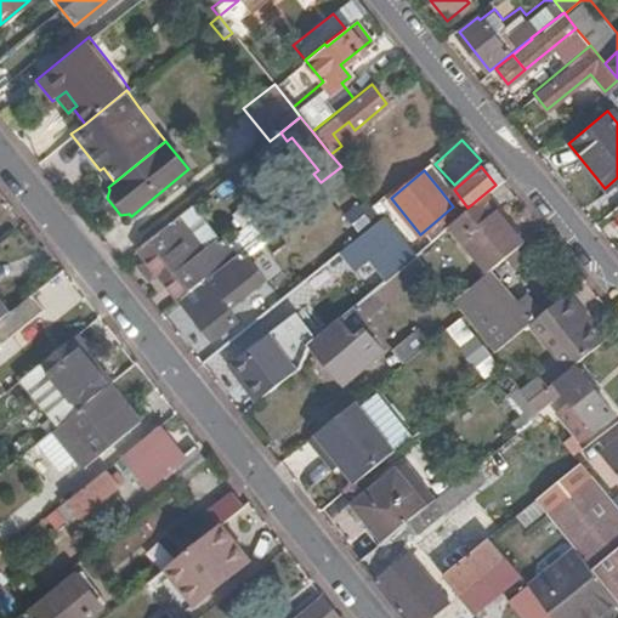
[(441,191),(453,207),(446,213),(452,220),(468,208),(454,190),(441,191)]
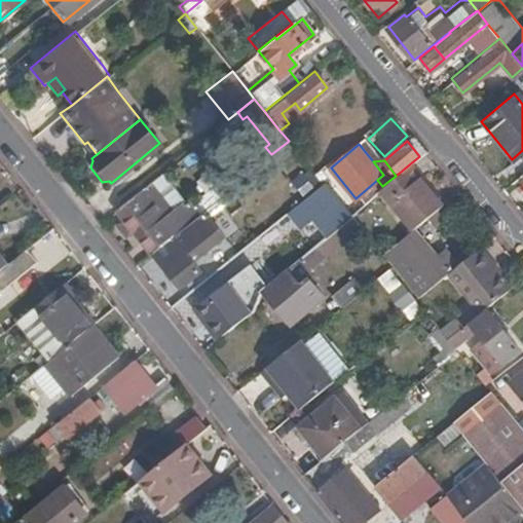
[(209,204),(176,161),(115,210),(121,218),(114,224),(123,235),(131,230),(149,253),(203,210),(209,204)]
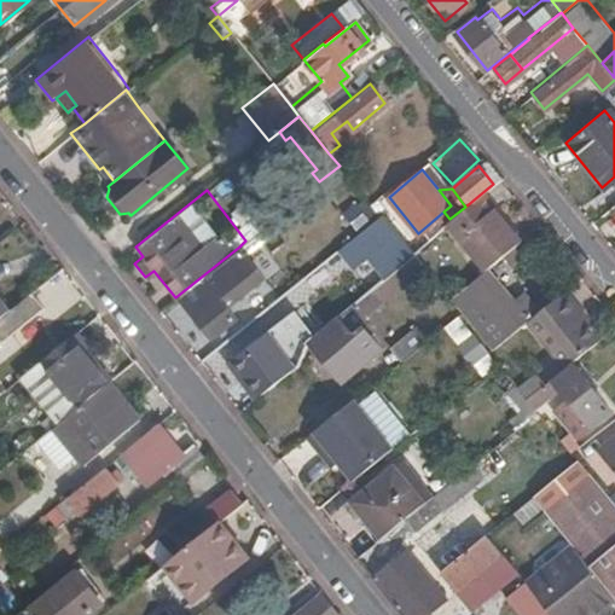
[(450,219),(445,224),(485,268),(518,241),(480,195),(465,207),(450,219)]
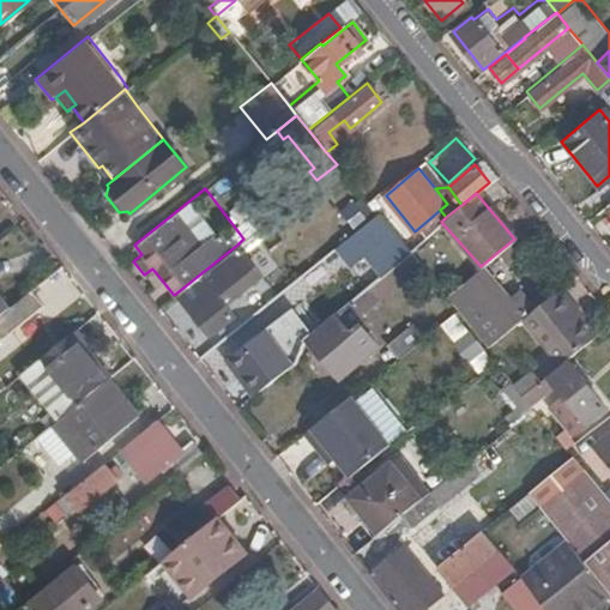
[(380,205),(374,197),(367,203),(374,210),(380,205)]
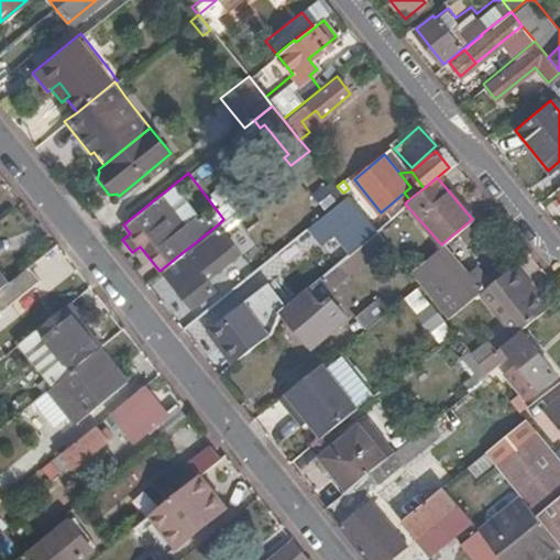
[(332,198),(326,189),(320,194),(327,202),(332,198)]
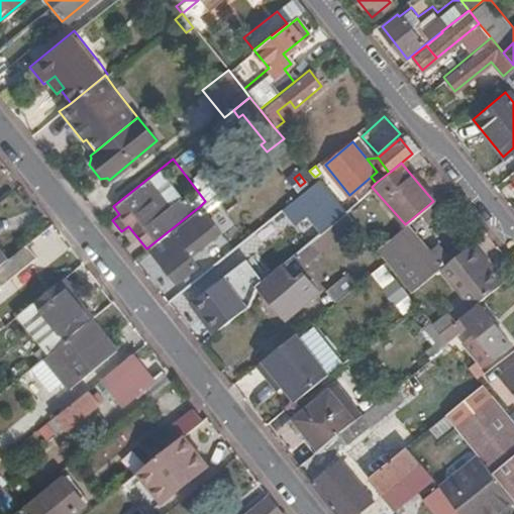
[(321,231),(343,213),(316,179),(283,207),(295,222),(306,213),(321,231)]
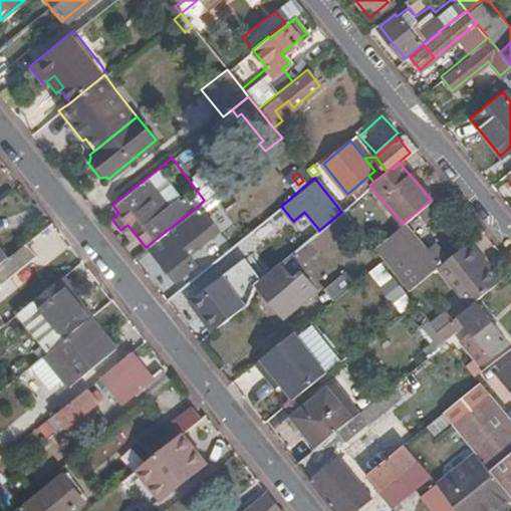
[(220,232),(199,205),(146,247),(171,281),(191,265),(186,259),(220,232)]
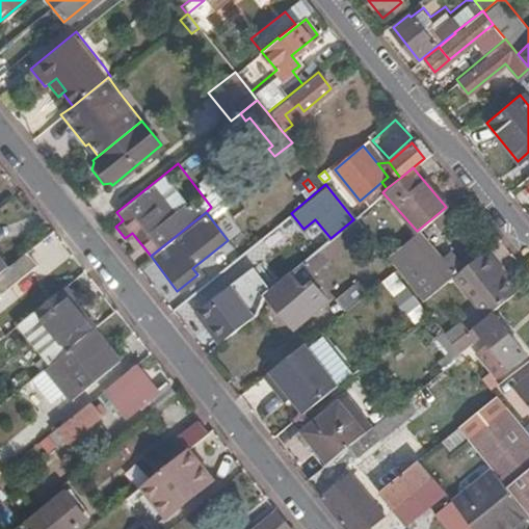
[(311,271),(362,229),(353,219),(331,238),(266,292),(294,325),(327,297),(318,286),(321,284),(311,271)]
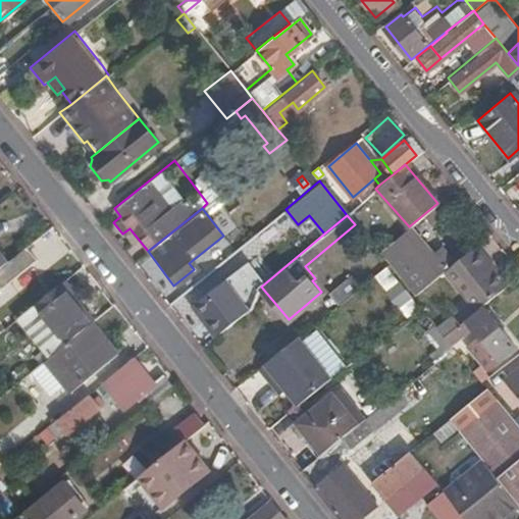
[(401,239),(404,242),(419,261),(430,253),(412,229),(401,239)]
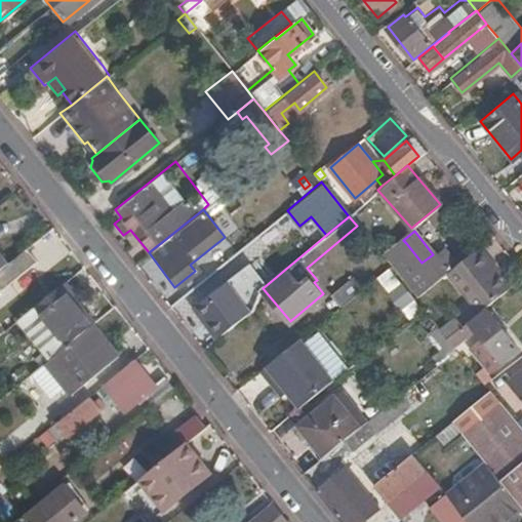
[(379,253),(390,266),(415,298),(434,282),(419,265),(422,263),(406,243),(403,240),(401,237),(398,239),(403,245),(397,249),(392,244),(389,246),(379,253)]
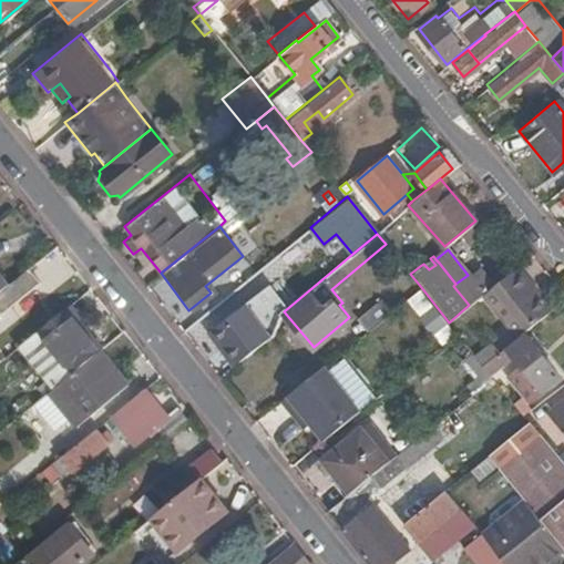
[(423,264),(429,269),(436,265),(430,258),(423,264)]
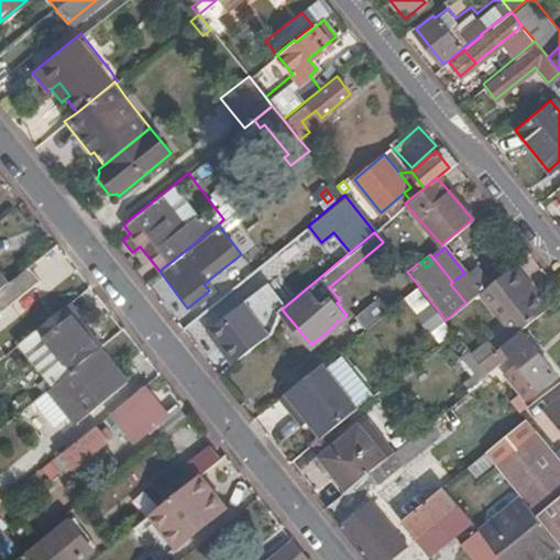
[(40,278),(28,264),(0,286),(0,310),(40,278)]
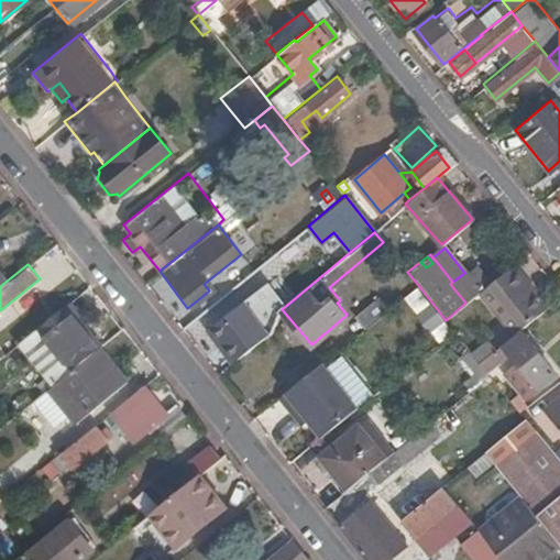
[(490,284),(482,289),(516,331),(518,328),(546,307),(513,265),(490,284)]
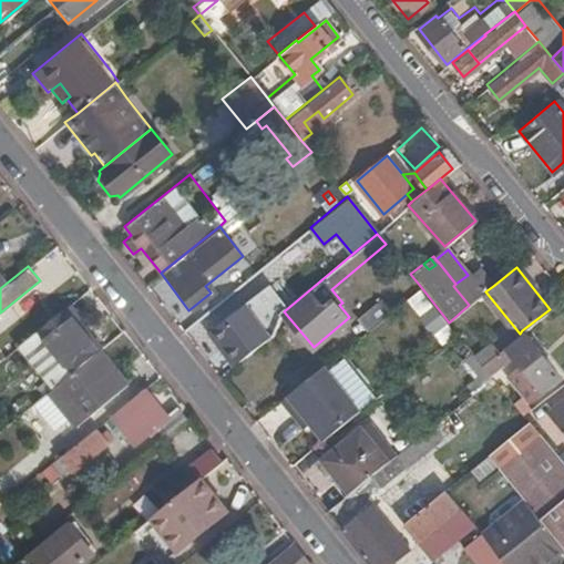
[(480,268),(470,276),(483,294),(485,291),(493,286),(480,268)]
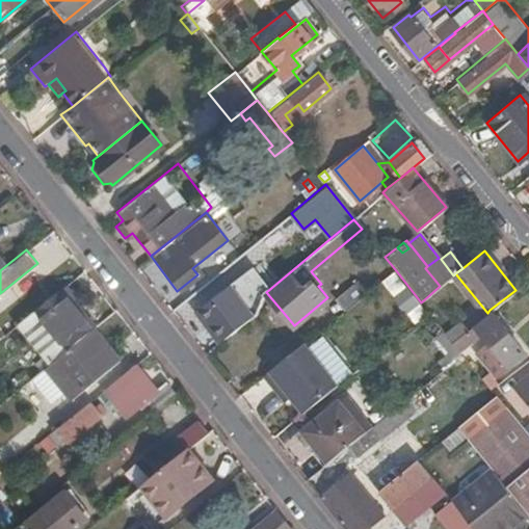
[(427,266),(425,268),(440,286),(453,275),(441,259),(439,258),(427,266)]
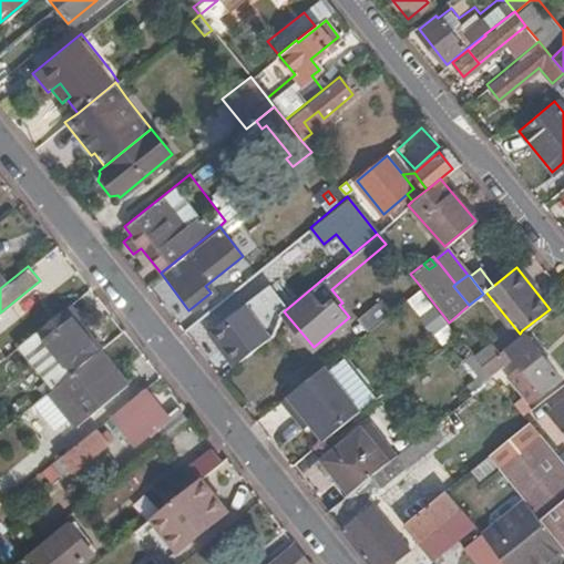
[(359,318),(368,329),(391,311),(381,299),(359,318)]
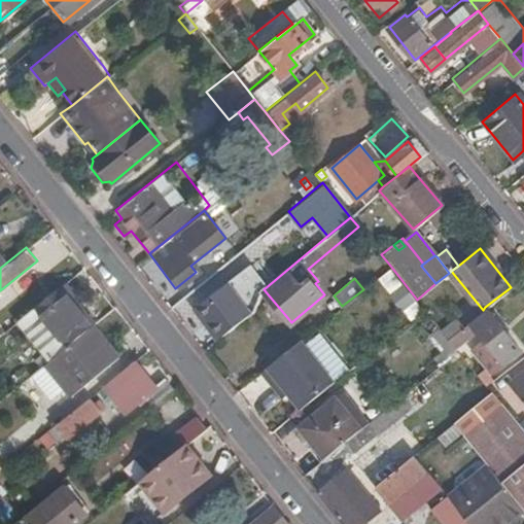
[(216,335),(247,310),(223,282),(194,306),(216,335)]
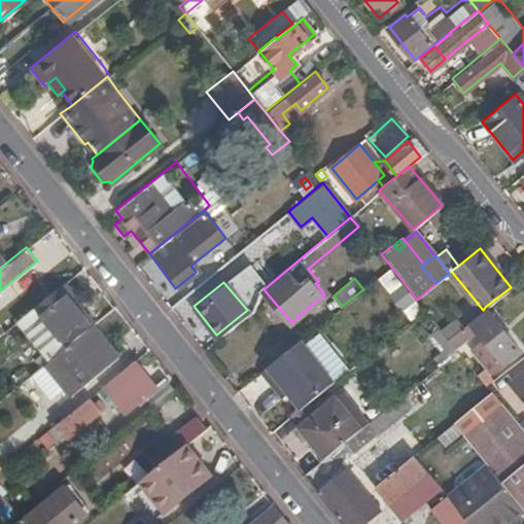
[(62,283),(15,320),(48,359),(90,326),(67,300),(71,297),(62,283)]
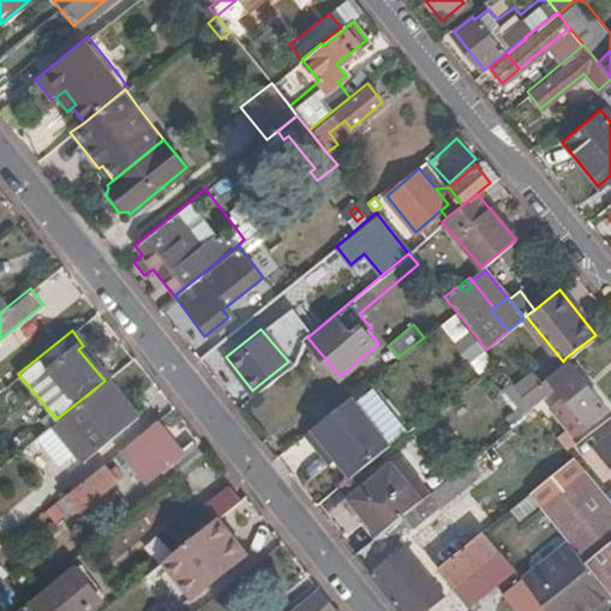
[(521,394),(495,359),(426,413),(442,431),(462,415),(475,431),(432,466),(443,479),(467,460),(504,430),(532,407),(525,399),(521,394)]
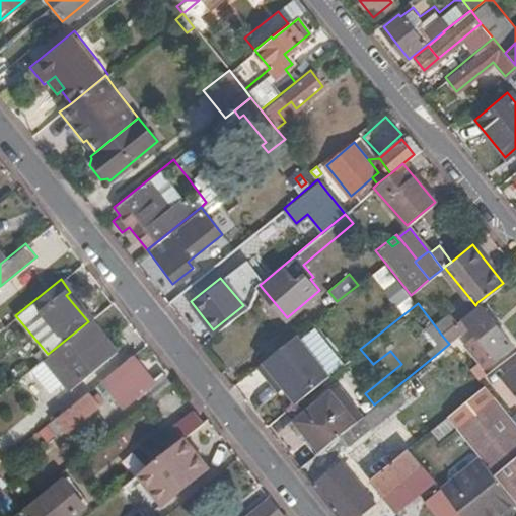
[(462,318),(460,316),(440,333),(443,337),(464,320),(473,333),(460,344),(481,368),(510,343),(480,305),(462,318)]
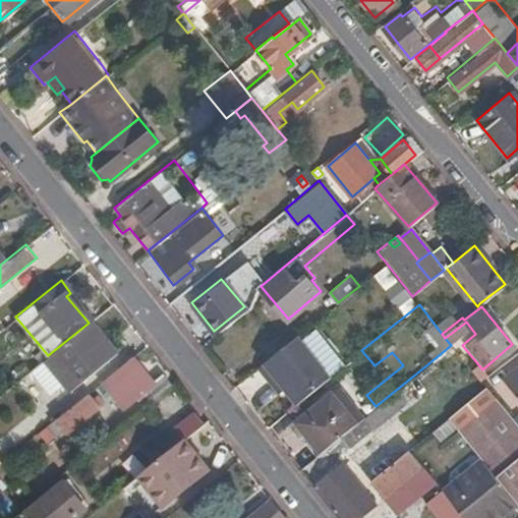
[(115,353),(90,321),(89,323),(48,355),(30,369),(48,394),(62,383),(68,391),(115,353)]
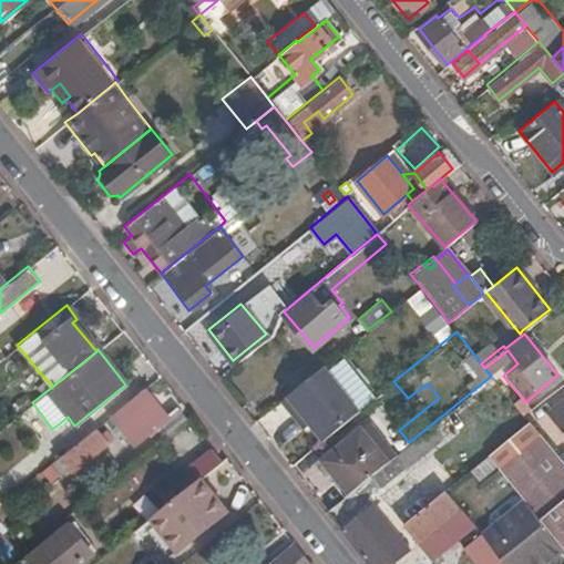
[(314,372),(270,408),(282,421),(287,417),(313,447),(349,417),(314,372)]
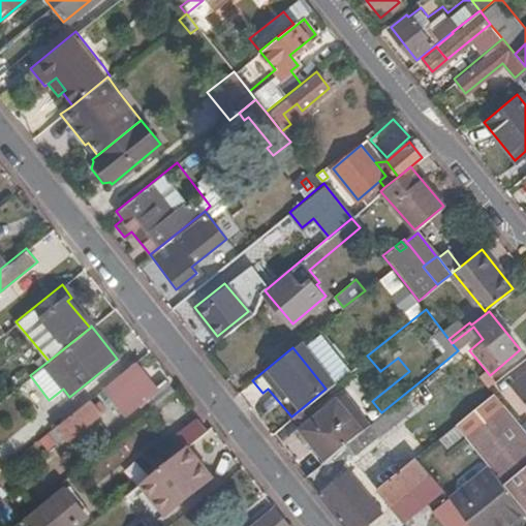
[(131,363),(116,375),(137,403),(153,391),(131,363)]
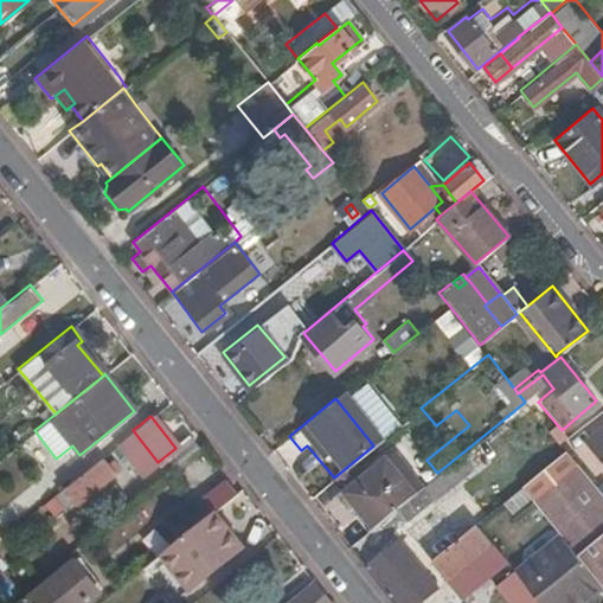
[(502,432),(498,424),(461,454),(467,462),(502,432)]
